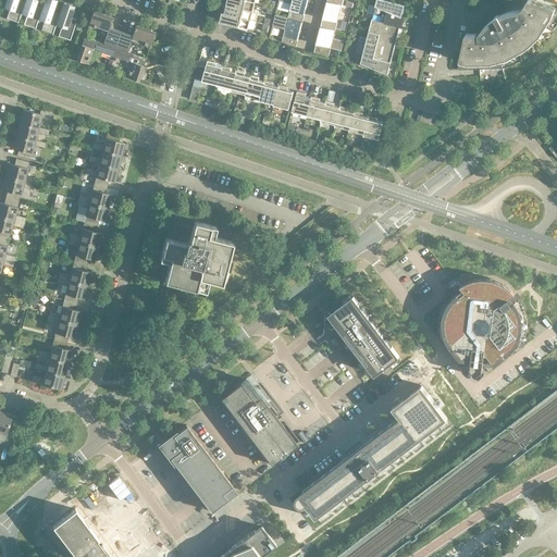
[(17,23),(21,13),(24,2),(19,0),(4,0),(2,8),(9,10),(5,19),(17,23)]
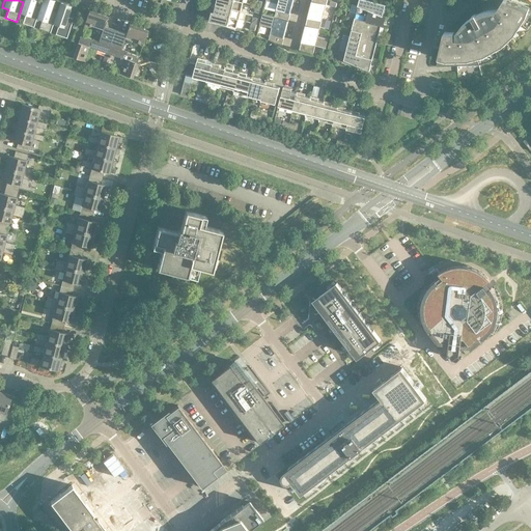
[(23,0),(23,2),(20,12),(25,15),(22,23),(33,27),(36,19),(39,7),(34,5),(35,0),(23,0)]
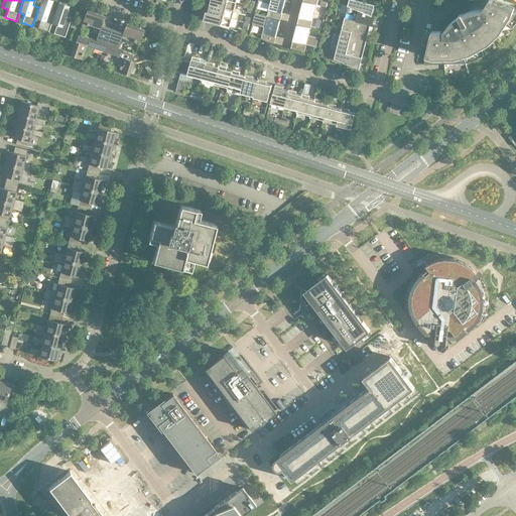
[(40,0),(38,7),(35,18),(40,20),(37,28),(48,31),(51,23),(50,23),(54,13),(54,12),(49,11),(52,1),(49,0),(40,0)]
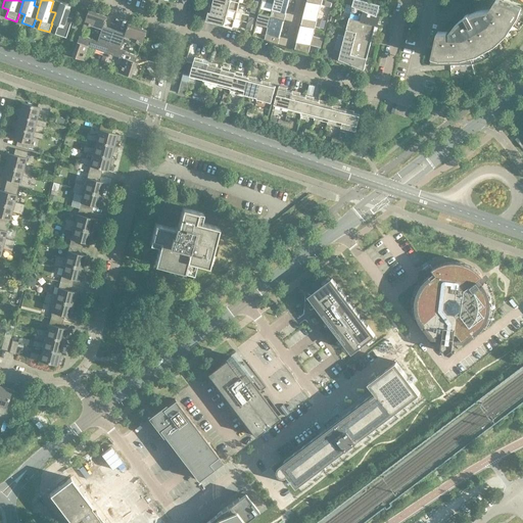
[(239,2),(232,0),(214,0),(214,1),(215,1),(215,2),(215,4),(237,10),(239,2)]
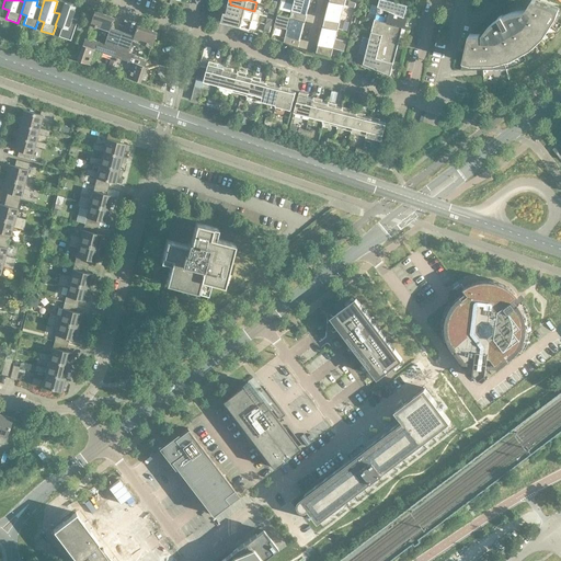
[(281,0),(294,3),(289,18),(289,19),(305,22),(310,0),(281,0)]
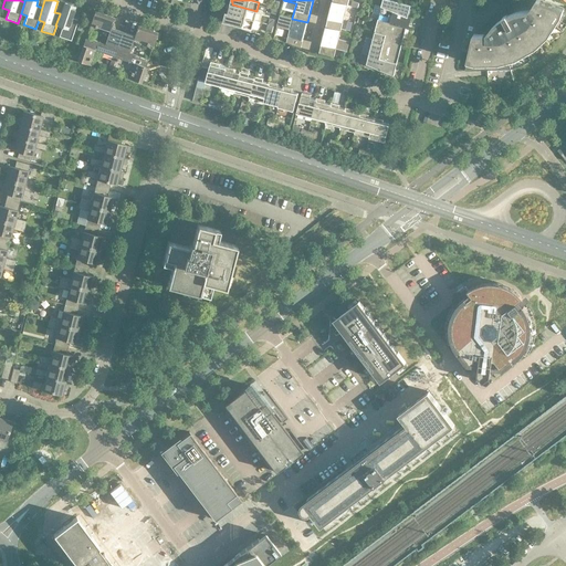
[(391,0),(383,0),(381,7),(409,18),(411,6),(391,0)]
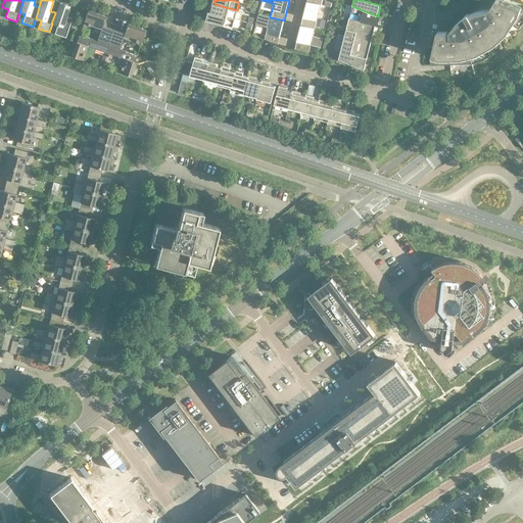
[(475,11),(473,12),(469,14),(466,8),(462,10),(465,16),(459,20),(458,19),(453,25),(454,26),(449,31),(437,32),(436,37),(429,65),(450,65),(471,64),(469,56),(476,55),(495,44),(507,34),(519,15),(521,7),(500,0),(494,0),(489,9),(482,10),(475,11)]
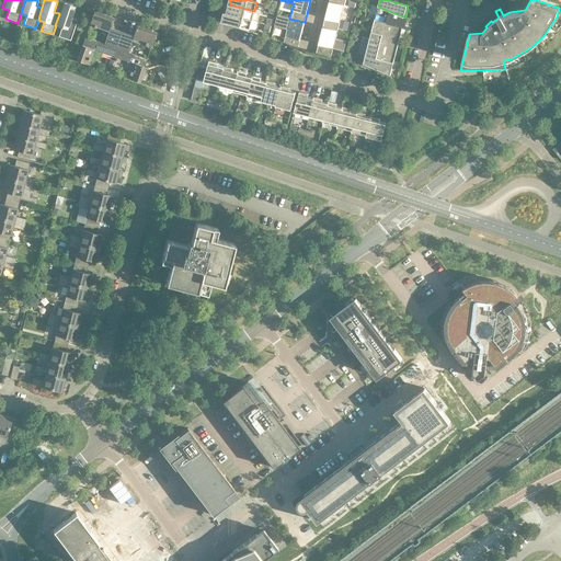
[(344,6),(329,1),(322,26),(338,31),(344,6)]
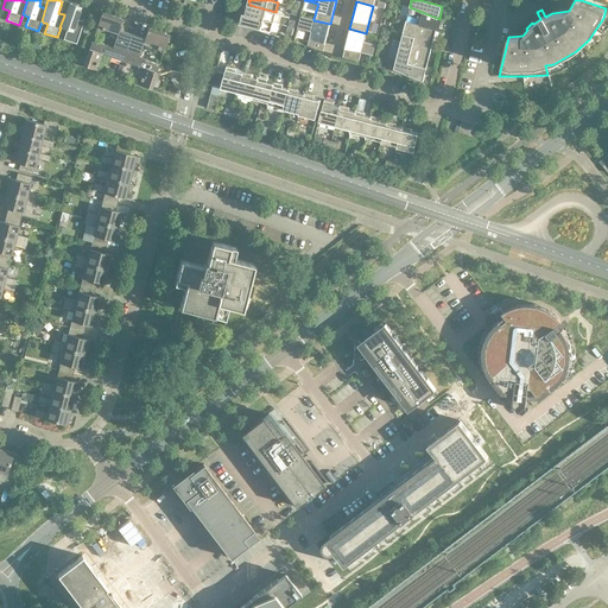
[(68,2),(64,14),(64,16),(59,27),(61,27),(67,30),(63,39),(76,44),(83,21),(77,19),(81,7),(69,4),(69,2),(68,2)]
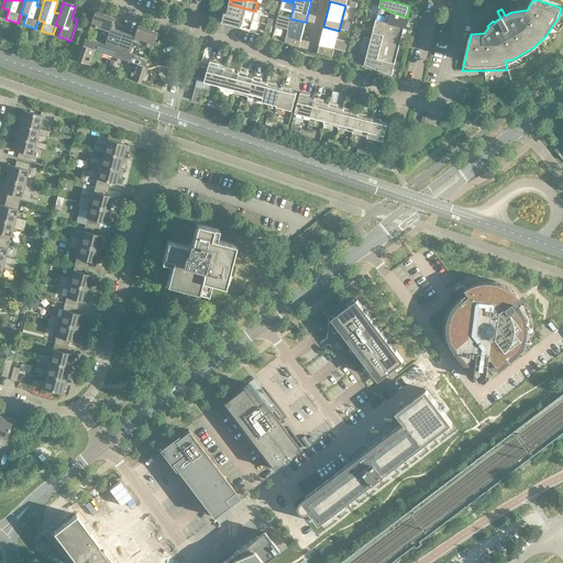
[(255,11),(231,4),(230,7),(229,8),(228,8),(228,13),(253,20),(255,11)]
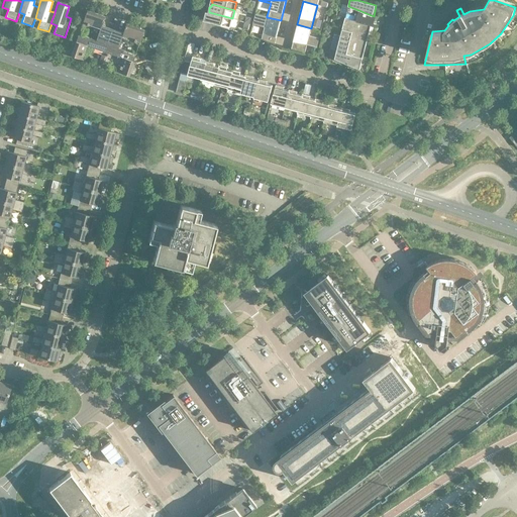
[(339,12),(339,13),(338,16),(344,18),(371,24),(374,16),(348,6),(341,4),(339,12)]
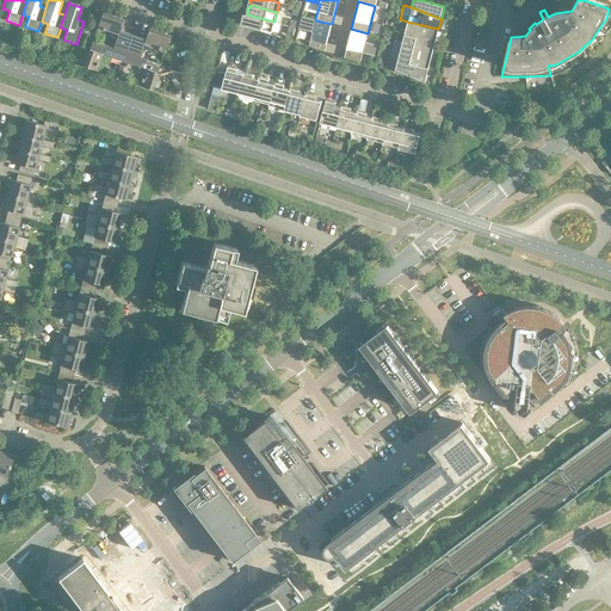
[(117,34),(112,48),(119,50),(125,32),(119,30),(123,19),(102,12),(97,26),(100,28),(100,29),(103,30),(104,29),(117,34)]
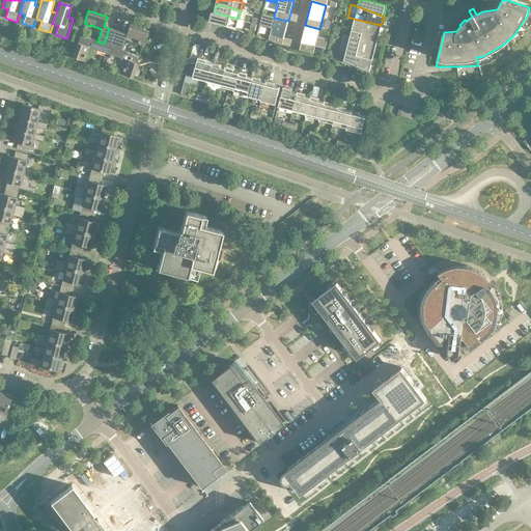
[(239,19),(215,12),(213,22),(227,25),(227,26),(226,26),(234,29),(235,27),(236,28),(239,19)]
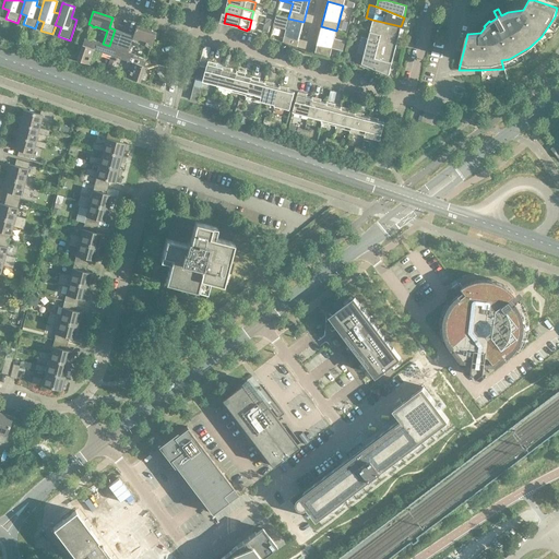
[(288,18),(276,14),(273,26),(286,30),(283,43),(297,47),(304,22),(288,19),(288,18)]
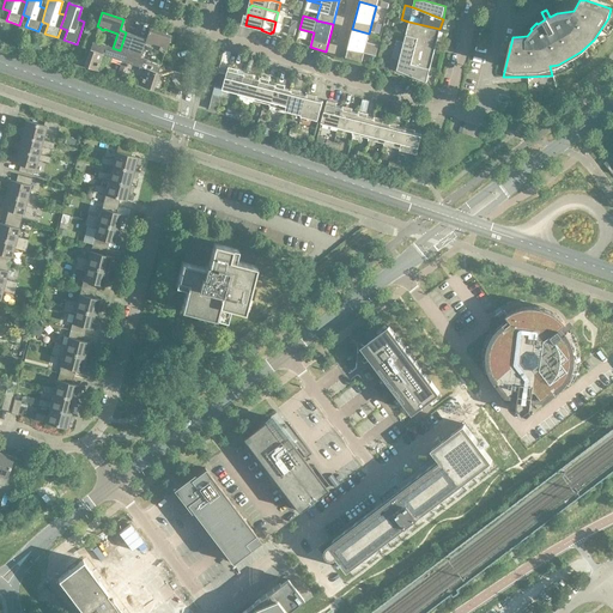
[(439,29),(408,22),(406,35),(418,37),(436,42),(437,40),(438,40),(441,32),(439,32),(439,29)]
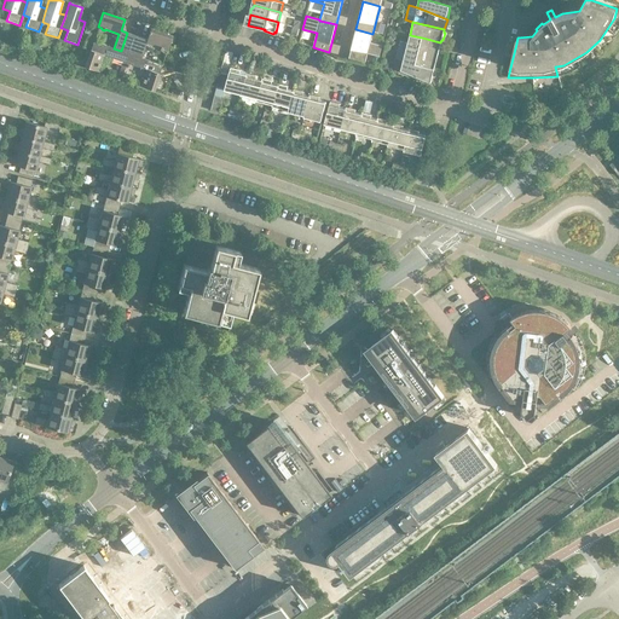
[(146,40),(140,38),(134,56),(142,58),(146,44),(161,48),(160,50),(163,51),(163,48),(167,50),(172,35),(150,28),(146,40)]
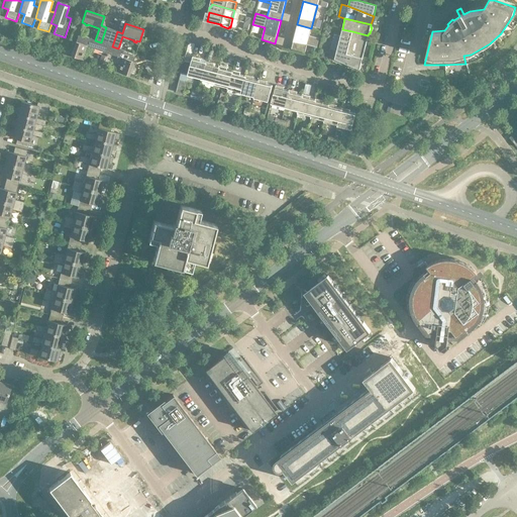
[(311,28),(297,24),(291,49),(304,54),(307,44),(316,46),(319,37),(309,35),(311,28)]
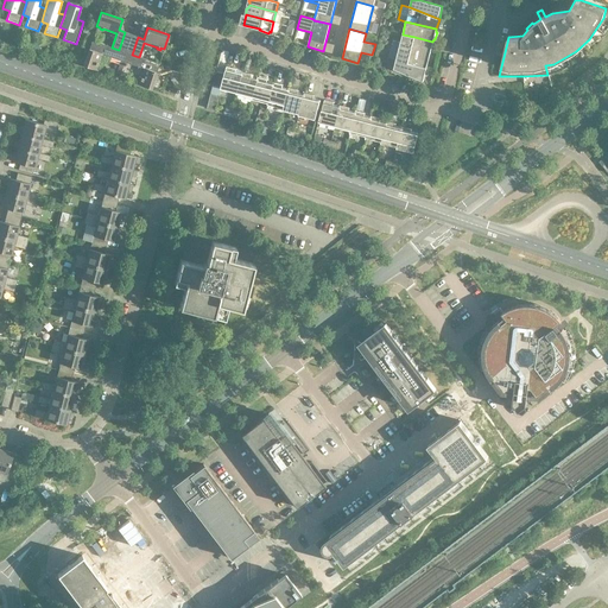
[(131,35),(125,32),(119,50),(112,48),(92,40),(83,65),(95,70),(96,65),(97,65),(99,63),(97,62),(100,54),(122,62),(131,35)]
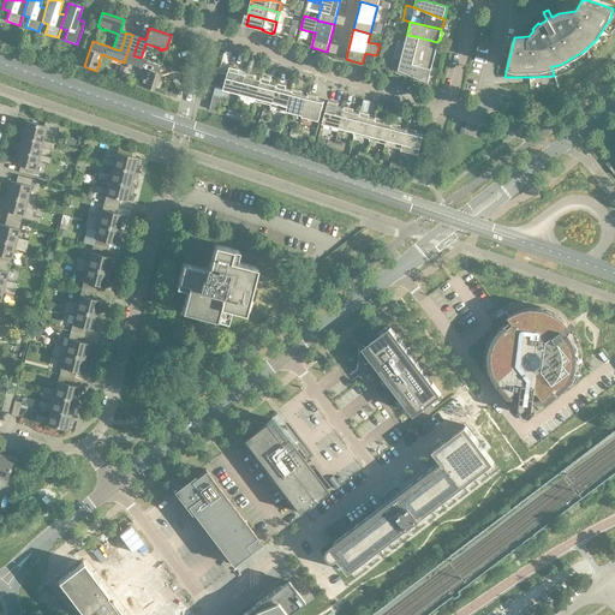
[(139,37),(132,35),(124,63),(145,70),(143,78),(142,78),(141,81),(142,82),(141,85),(153,90),(159,71),(161,65),(141,58),(133,55),(139,37)]
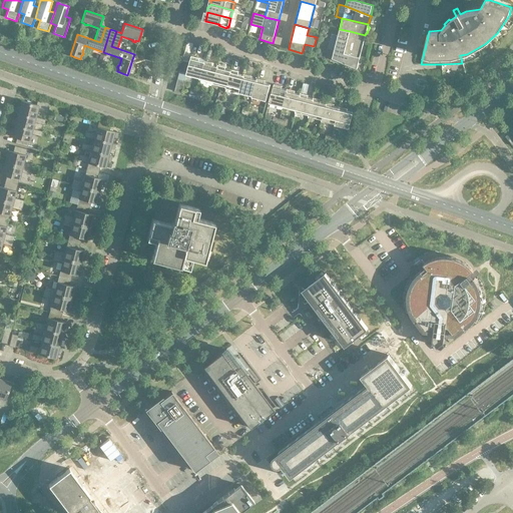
[(350,31),(340,29),(334,51),(360,57),(365,35),(350,31)]
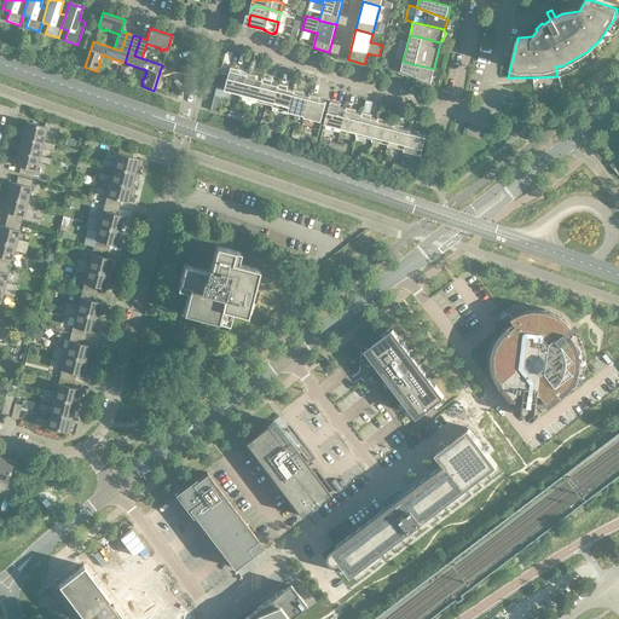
[(434,69),(403,62),(400,70),(431,84),(434,69)]
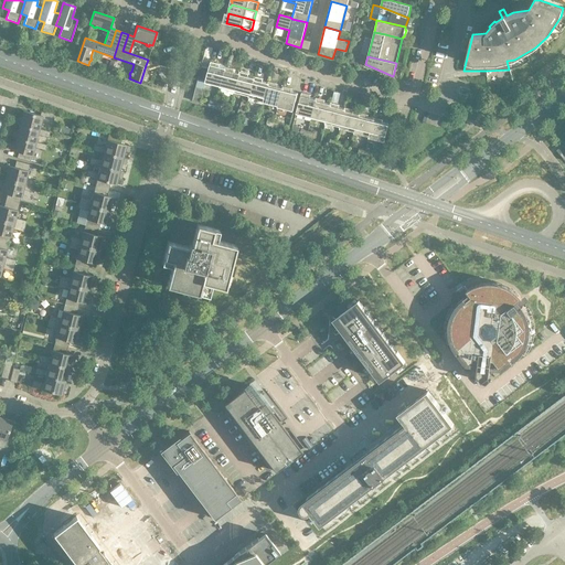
[(220,64),(210,62),(209,68),(201,66),(198,78),(205,81),(205,82),(220,86),(224,68),(219,66),(220,64)]
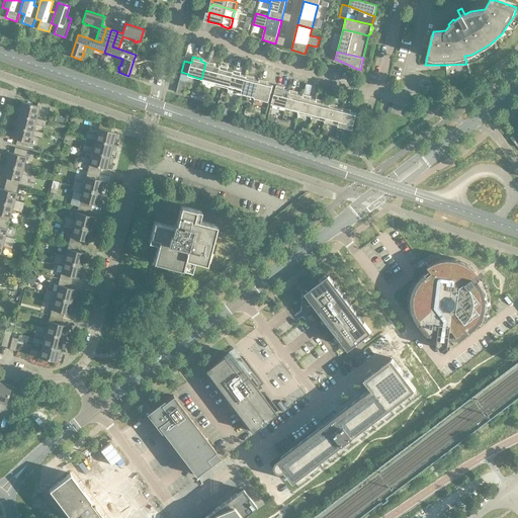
[(205,61),(205,63),(201,79),(201,80),(214,83),(219,67),(213,66),(214,63),(205,61)]
